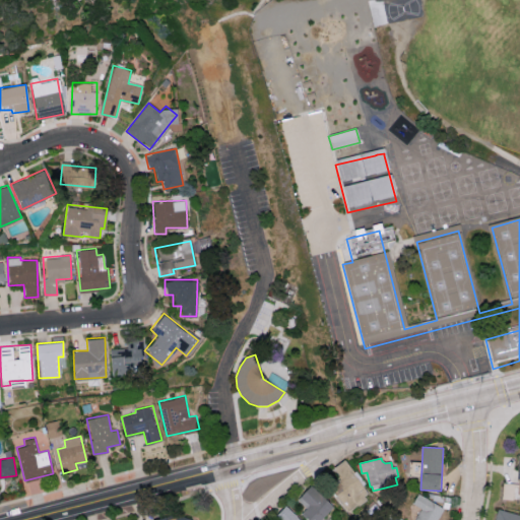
[(344,462),(353,473),(352,474),(369,494),(365,497),(368,501),(359,509),(355,506),(347,513),(330,492),(343,480),(335,470),(344,462)]
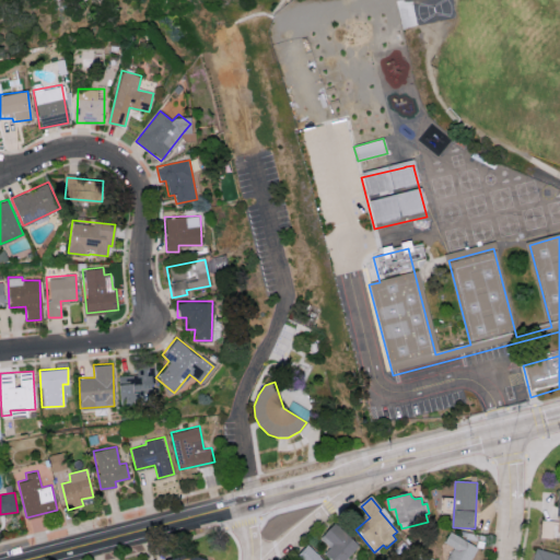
[(553,522),(552,539),(540,539),(541,522),(553,522)]
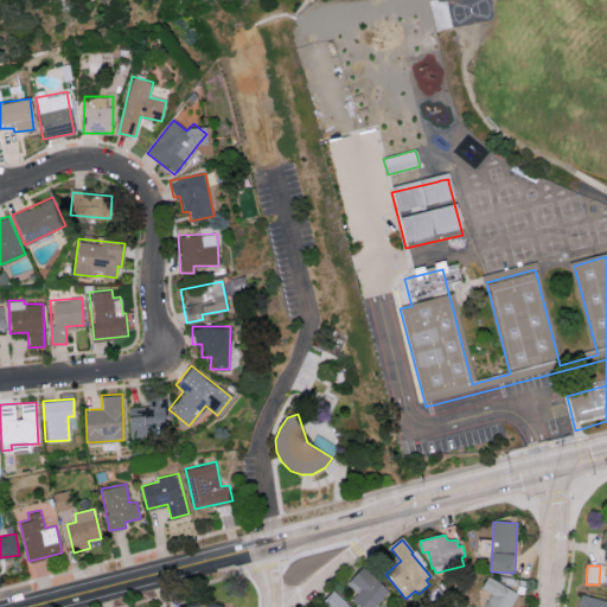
[(363,569),(389,593),(376,606),(357,606),(351,602),(362,590),(352,582),(363,569)]
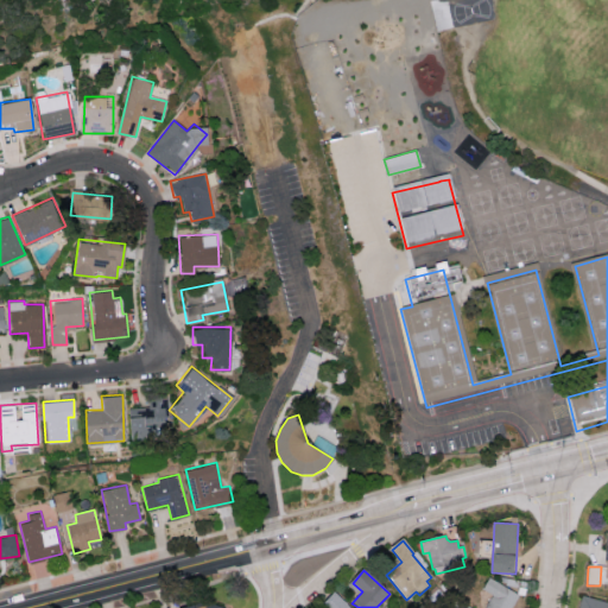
[(489,578),(519,593),(511,607),(487,607),(493,596),(482,591),(489,578)]
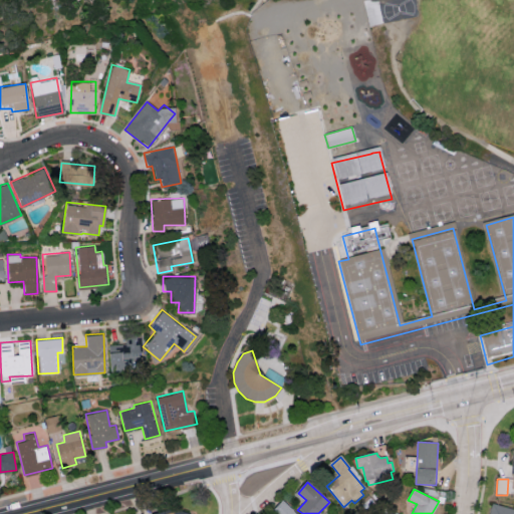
[(282,502),(295,513),(272,513),(271,513),(282,502)]
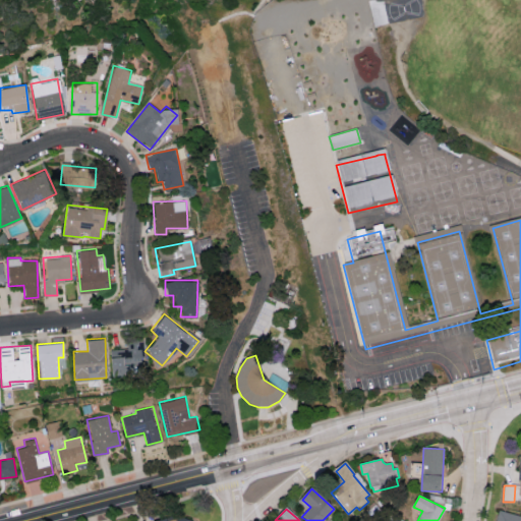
[(496,520),(499,510),(520,516),(520,520),(496,520)]
